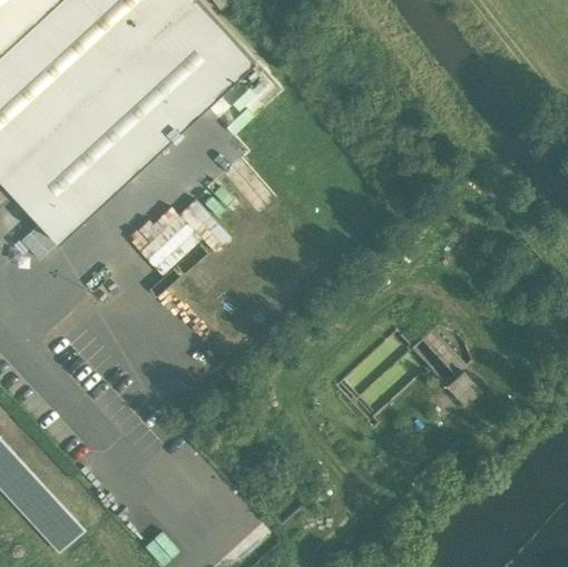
[(0,54),(58,0),(0,0),(0,54)]
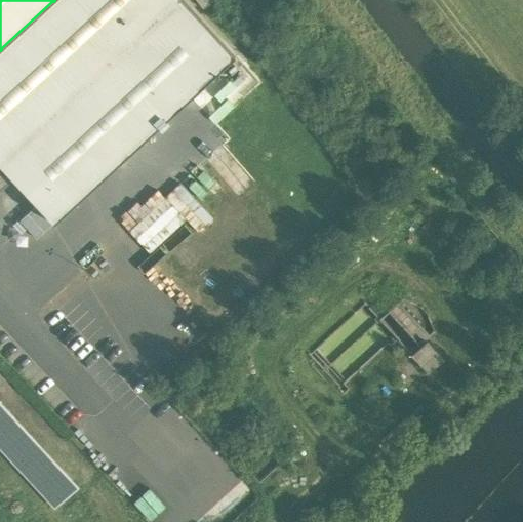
[(177,0),(53,0),(0,49),(0,170),(10,182),(51,227),(233,59),(177,0)]
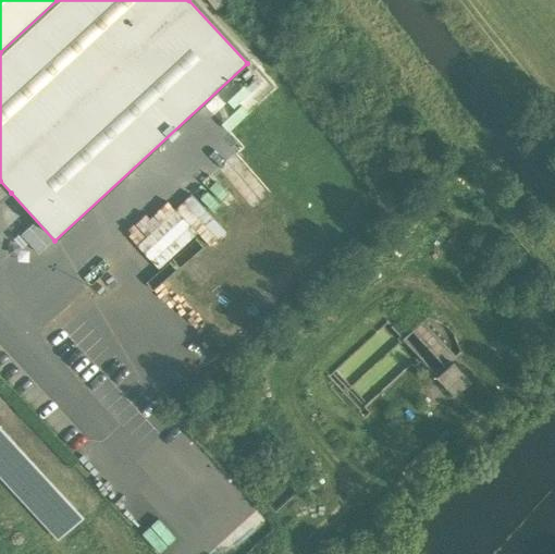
[(0,202),(11,193),(0,181),(0,202)]
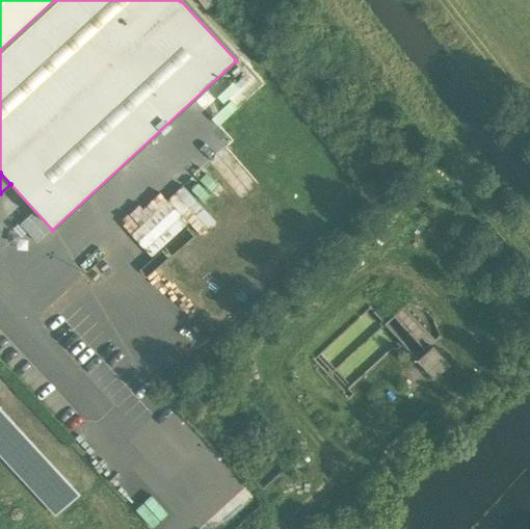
[(180,190),(130,239),(152,262),(190,225),(184,218),(195,206),(180,190)]
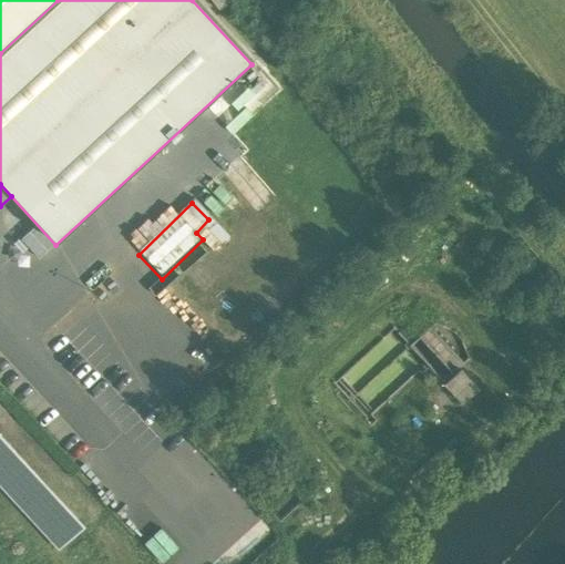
[(430,334),(422,341),(437,355),(444,347),(430,334)]
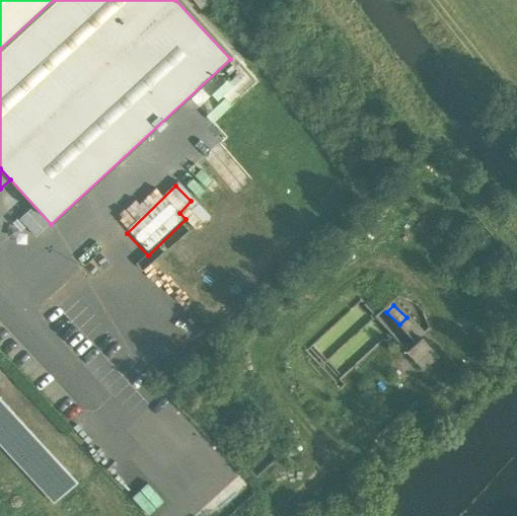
[(435,360),(419,342),(404,355),(421,373),(435,360)]
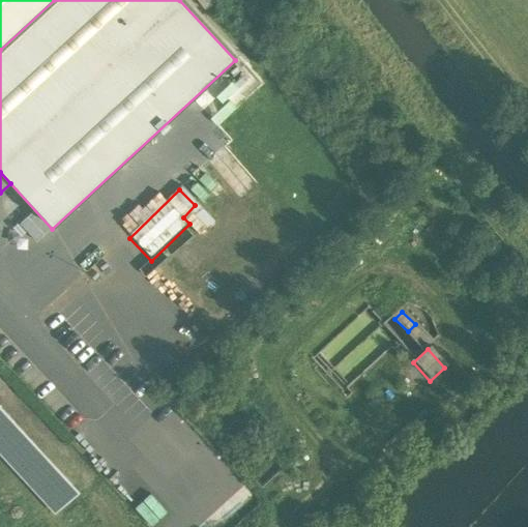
[(0,460),(50,515),(75,492),(0,410),(0,460)]
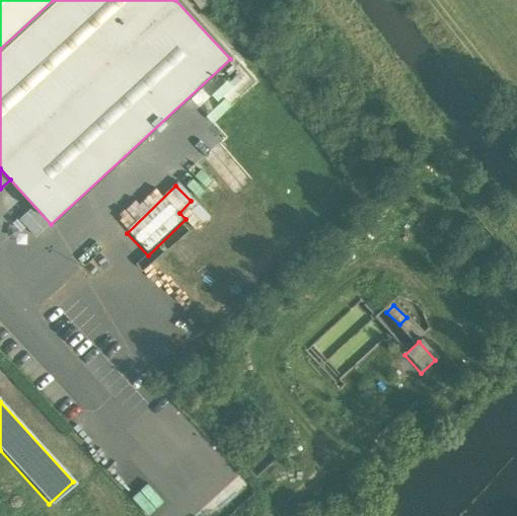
[(133,500),(144,515),(148,515),(161,505),(149,488),(133,500)]
